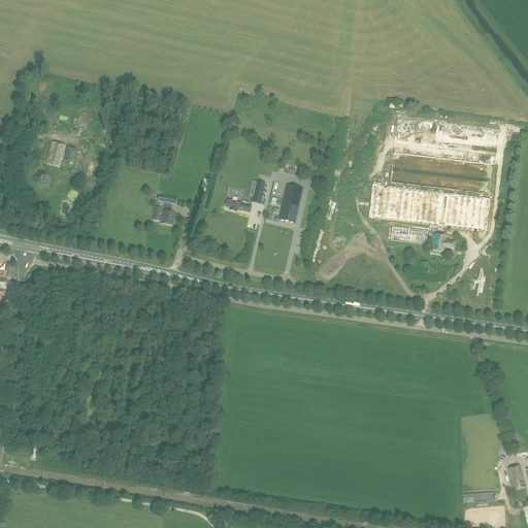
[(440,169),(471,183),(472,179),(479,179),(477,180),(481,180),(479,186),(481,187),(477,187),(485,190),(487,185),(486,190),(488,191),(492,191),(498,127),(438,122),(435,129),(457,138),(456,140),(462,143),(462,145),(480,147),(479,160),(455,159),(461,161),(458,168),(453,168),(454,159),(431,157),(440,161),(440,169)]
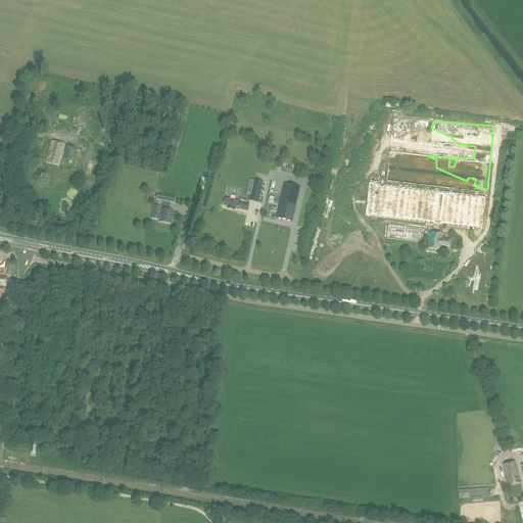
[(256,144),(228,138),(227,144),(255,149),(256,144)]
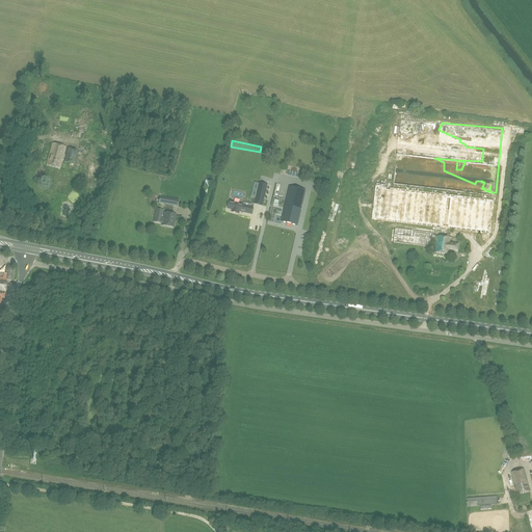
[(65,148),(52,143),(47,166),(60,169),(62,157),(64,158),(64,156),(63,155),(65,148)]
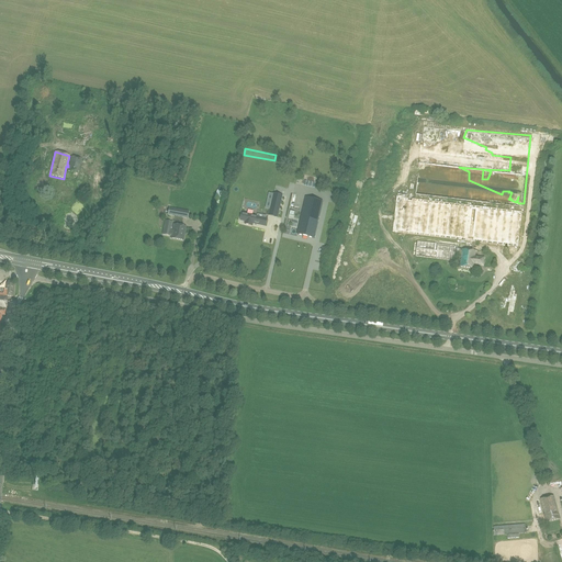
[(71,156),(68,171),(78,173),(82,159),(71,156)]
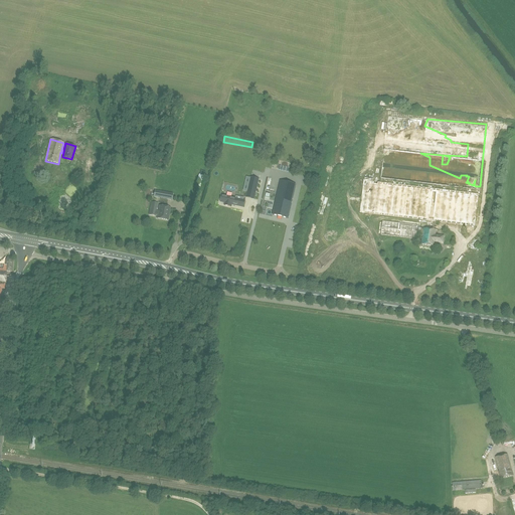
[(220,174),(219,181),(226,182),(227,175),(220,174)]
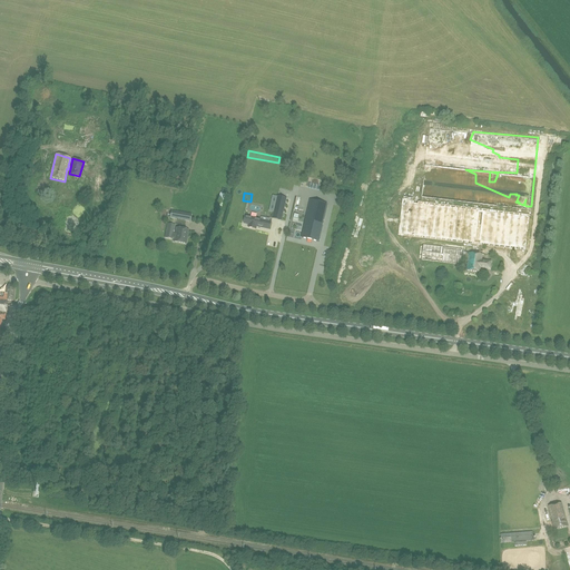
[(283,215),(286,198),(277,196),(277,197),(274,213),(283,215)]
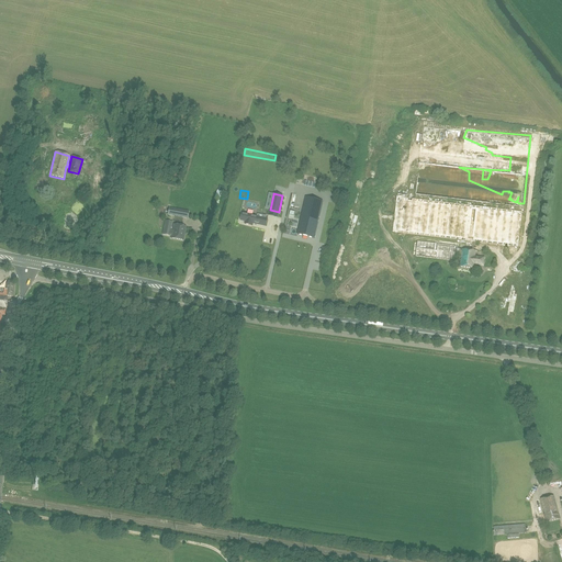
[(270,197),(262,195),(260,214),(268,214),(270,197)]
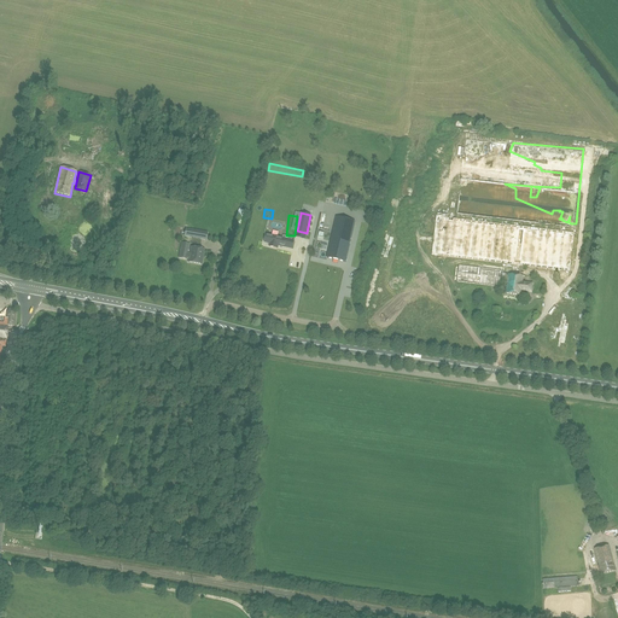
[(345,261),(354,222),(337,217),(327,257),(345,261)]
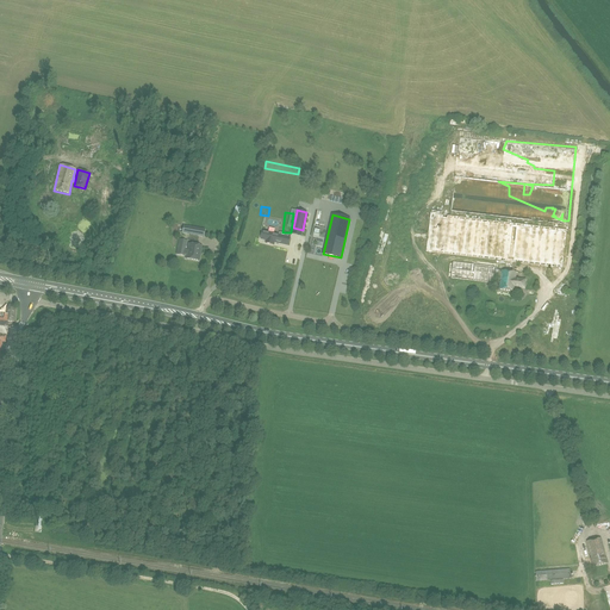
[(205,230),(184,225),(182,234),(204,237),(205,230)]
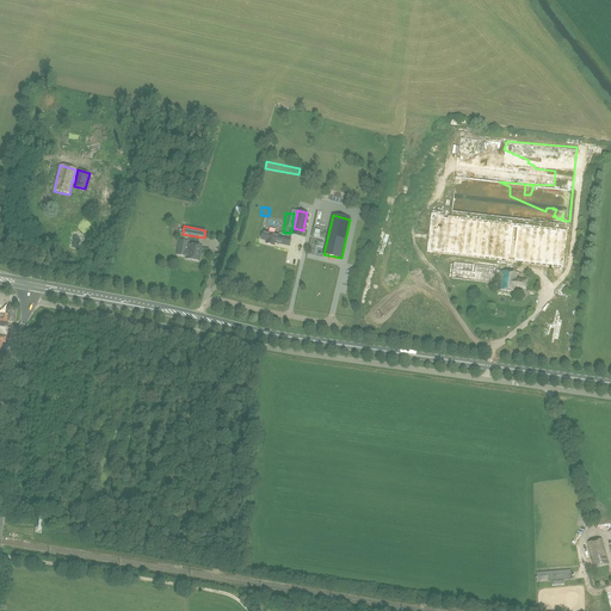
[(209,227),(208,236),(221,239),(223,229),(209,227)]
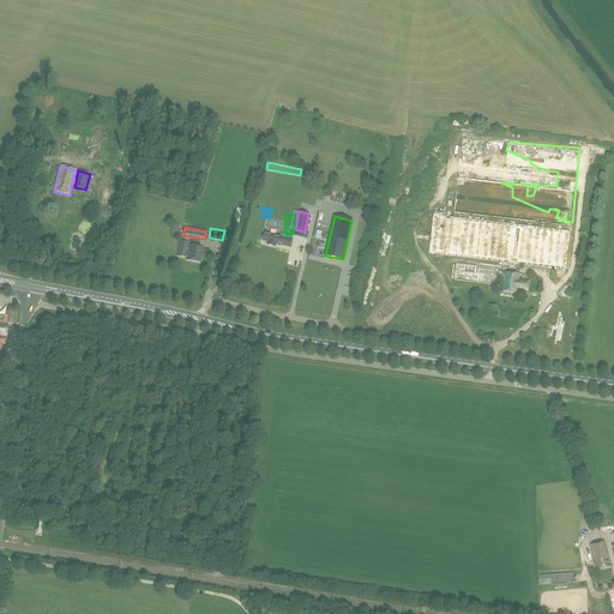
[(269,241),(268,245),(276,246),(276,244),(290,247),(293,239),(265,233),(263,240),(269,241)]
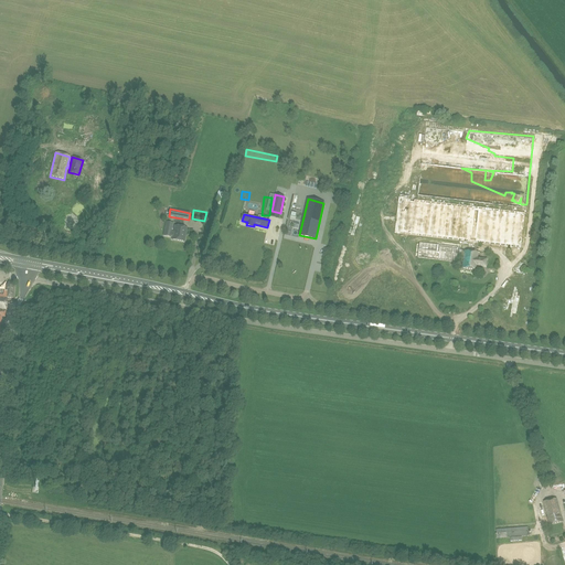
[(497,230),(496,242),(521,243),(522,216),(514,216),(514,219),(504,219),(503,230),(497,230)]
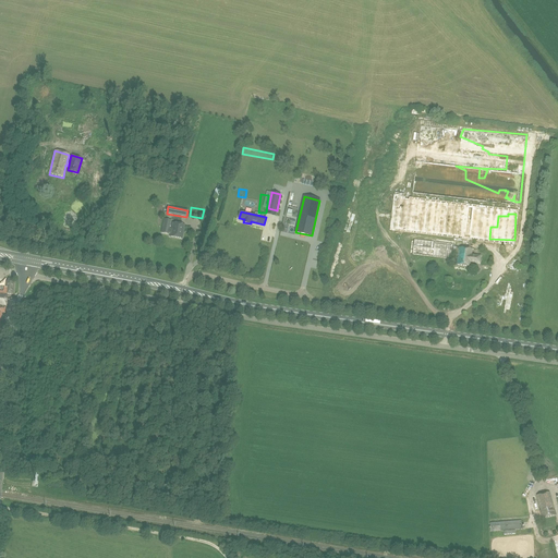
[(169,229),(170,225),(164,223),(161,233),(169,234),(169,233),(171,233),(170,237),(182,239),(185,226),(172,222),(171,230),(169,229)]
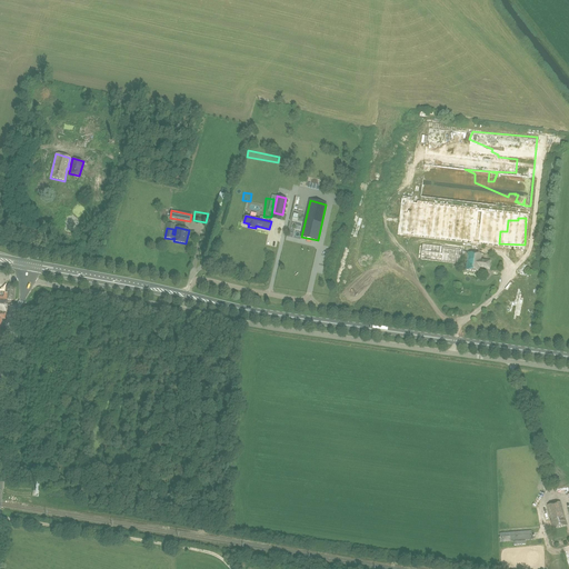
[(490,261),(481,260),(482,255),(468,252),(467,262),(466,270),(480,272),(480,267),(482,268),(482,269),(489,269),(490,261)]
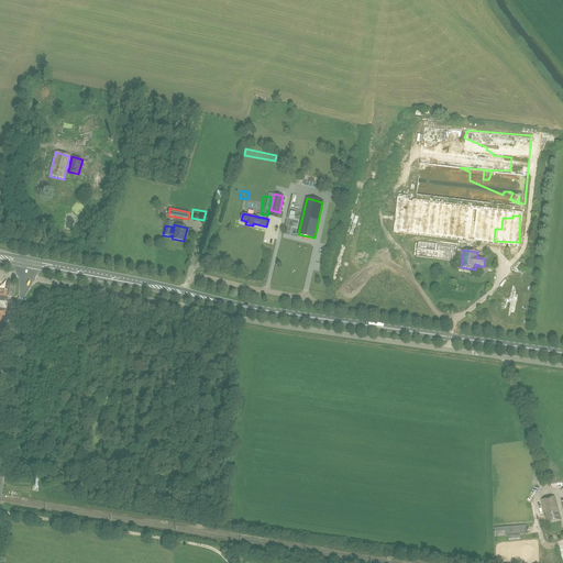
[(7,315),(8,295),(14,296),(14,284),(13,284),(13,283),(13,282),(12,282),(10,282),(9,282),(9,283),(9,284),(7,284),(7,288),(4,288),(4,295),(0,294),(0,293),(0,332),(2,332),(2,327),(3,315),(7,315)]
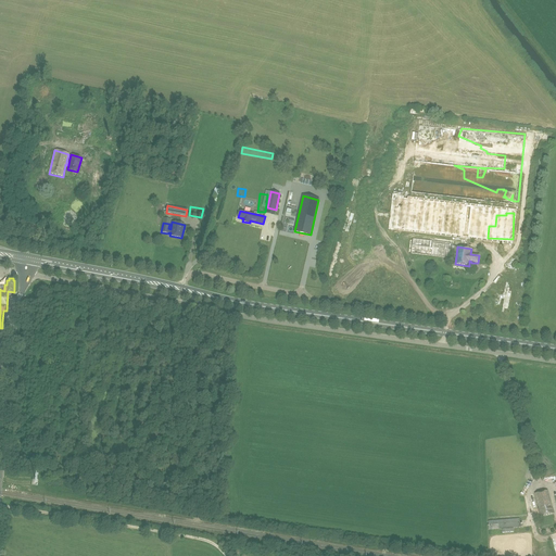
[(539,508),(541,516),(554,513),(548,490),(535,493),(539,508)]
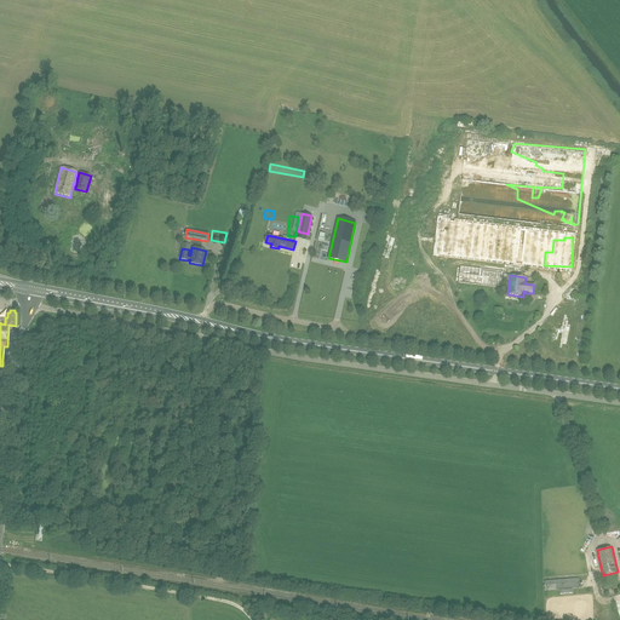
[(546,591),(581,587),(580,579),(545,581),(546,591)]
